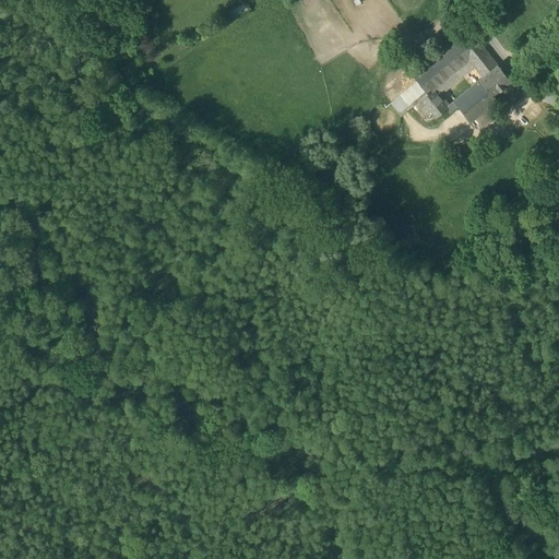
[(248,11),(245,3),(224,14),(228,22),(248,11)]
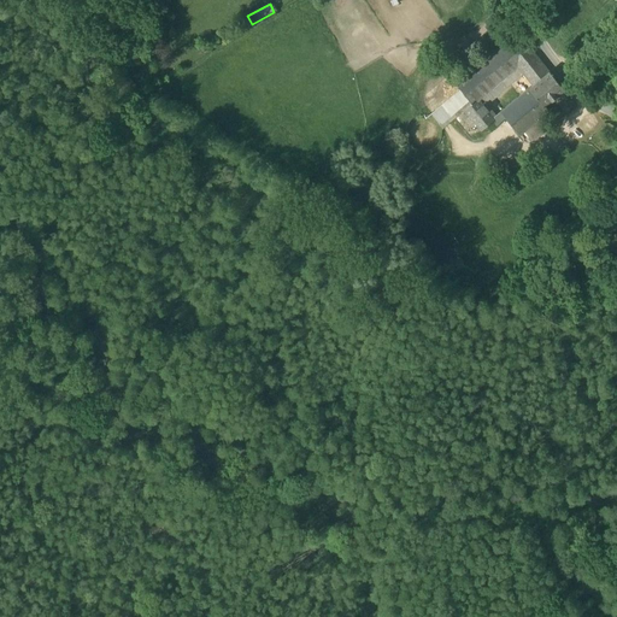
[(456,84),(460,89),(471,101),(476,98),(477,98),(517,65),(523,74),(533,84),(548,71),(518,33),(456,84)]
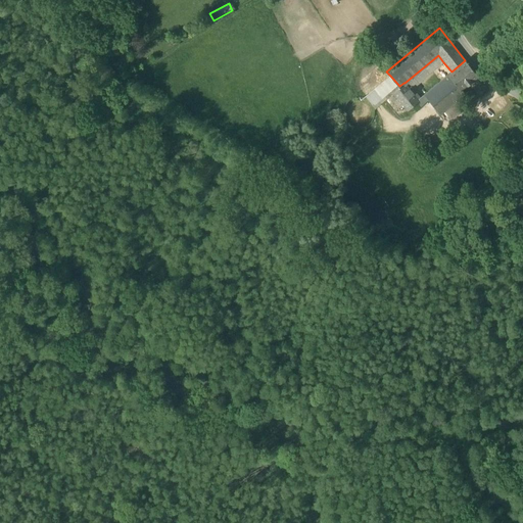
[(405,83),(411,90),(443,62),(438,55),(405,83)]
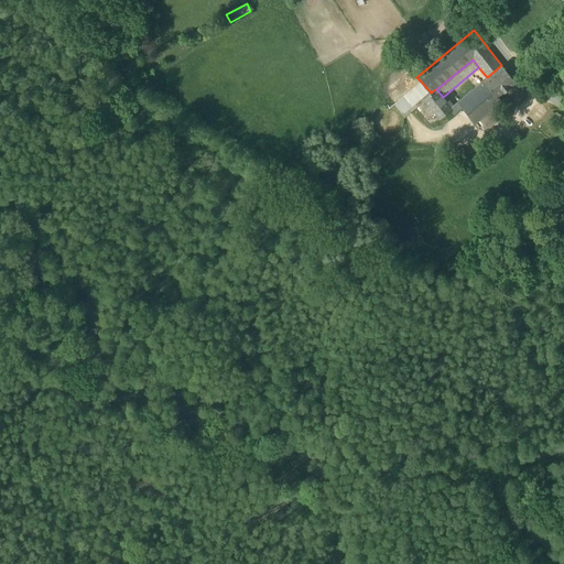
[(484,80),(497,96),(514,82),(501,65),(487,77),(484,80)]
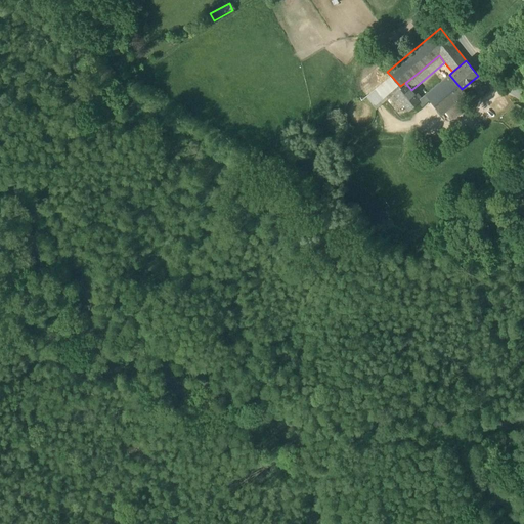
[(429,100),(441,114),(445,111),(460,98),(466,93),(462,89),(449,75),(425,94),(429,100)]
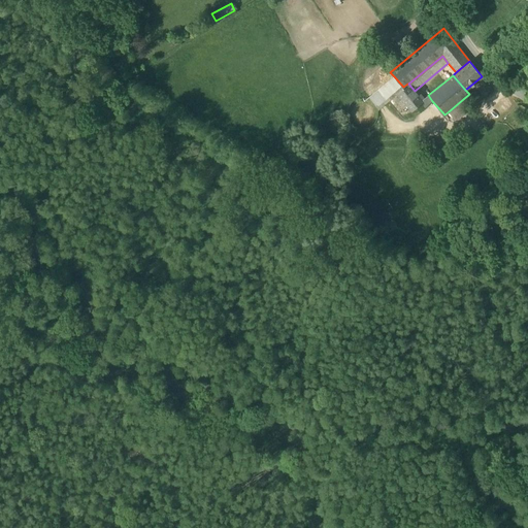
[(396,93),(403,87),(394,76),(369,97),(378,108),(396,94),(396,93)]
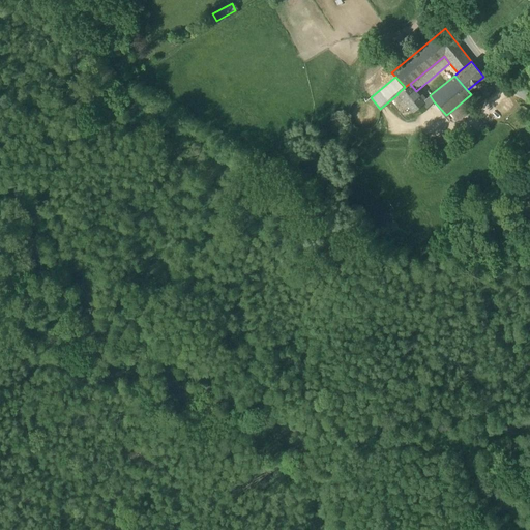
[(398,94),(412,111),(417,108),(424,101),(423,100),(416,91),(410,84),(409,84),(405,87),(398,93),(398,94)]
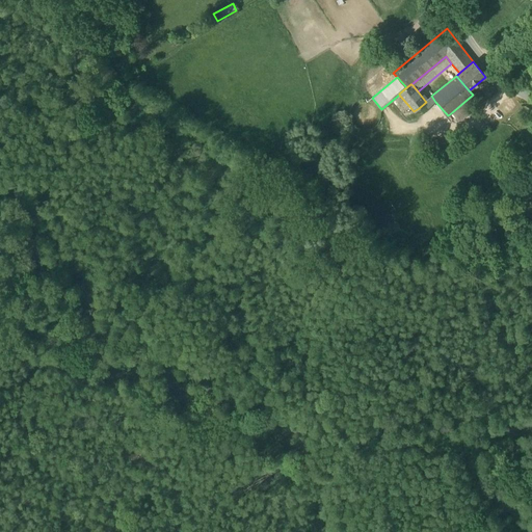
[(426,102),(419,108),(423,112),(435,102),(431,96),(425,101),(426,102)]
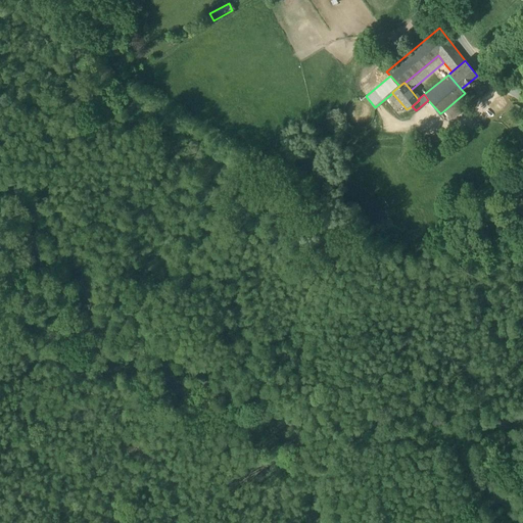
[(444,110),(452,120),(466,107),(459,98),(444,110)]
